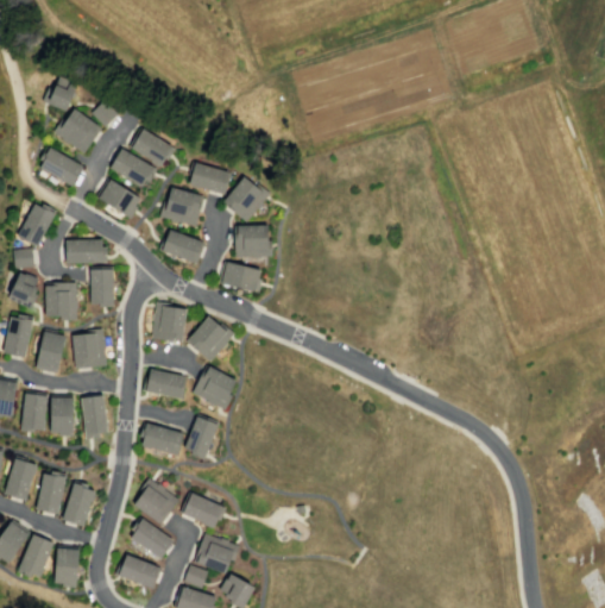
[(43,101),(49,87),(55,89),(61,76),(80,83),(68,112),(43,101)]
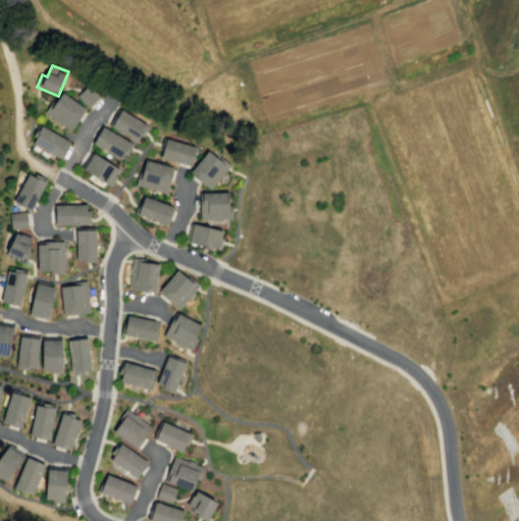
[(79,97),(90,86),(101,98),(90,109),(79,97)]
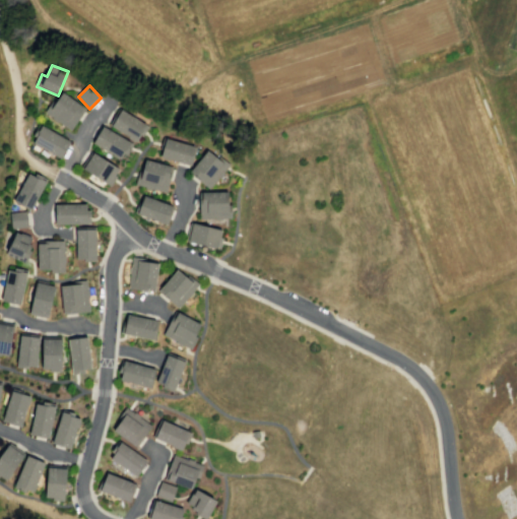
[(46,113),(54,102),(57,104),(64,93),(87,110),(71,131),(46,113)]
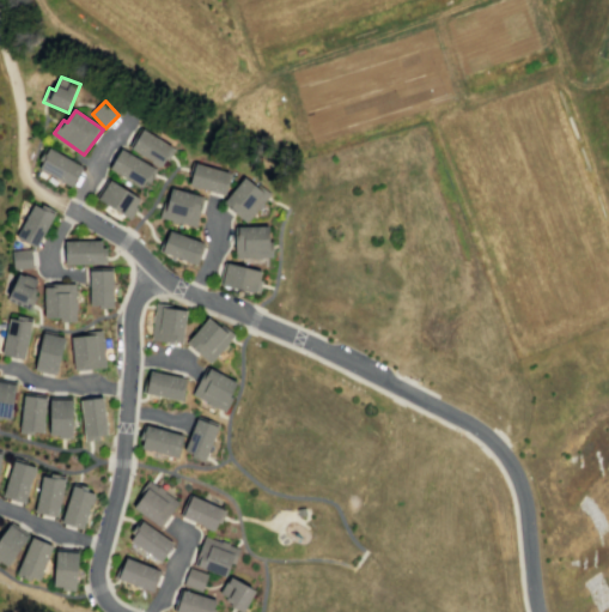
[(133,149),(145,129),(177,150),(174,157),(170,162),(168,161),(163,168),(133,149)]
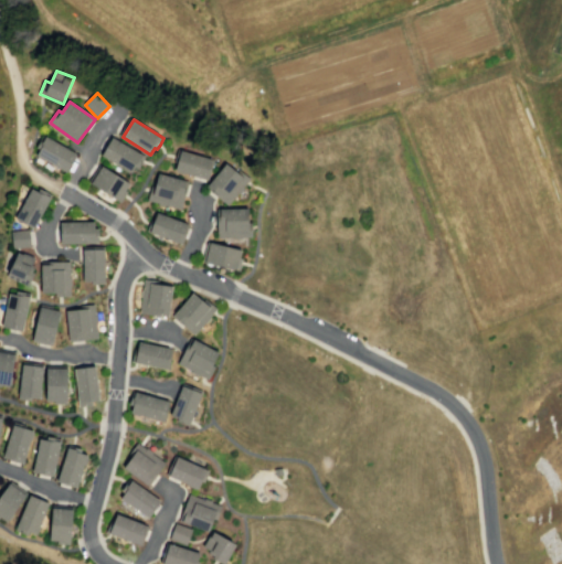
[(38,157),(49,137),(78,153),(69,173),(38,157)]
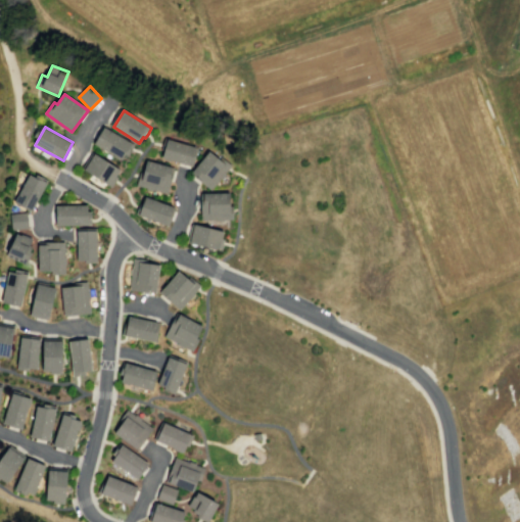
[(95,145),(105,128),(136,145),(130,155),(127,154),(122,161),(95,145)]
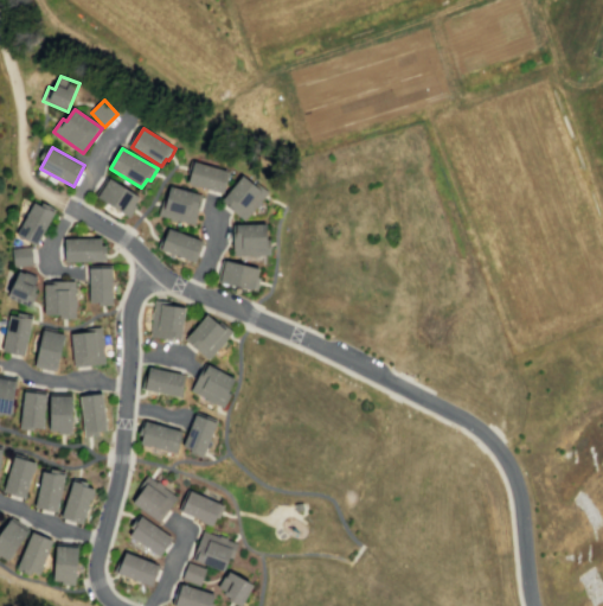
[(190,185),(193,171),(196,163),(231,172),(225,195),(190,185)]
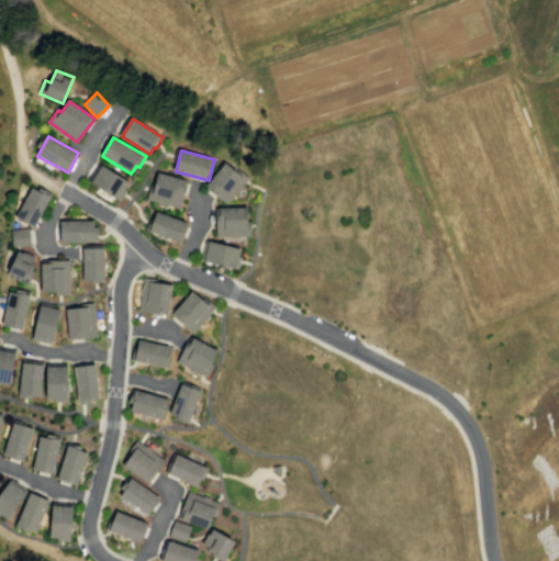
[(207,187),(225,164),(236,172),(239,170),(249,178),(227,204),(207,187)]
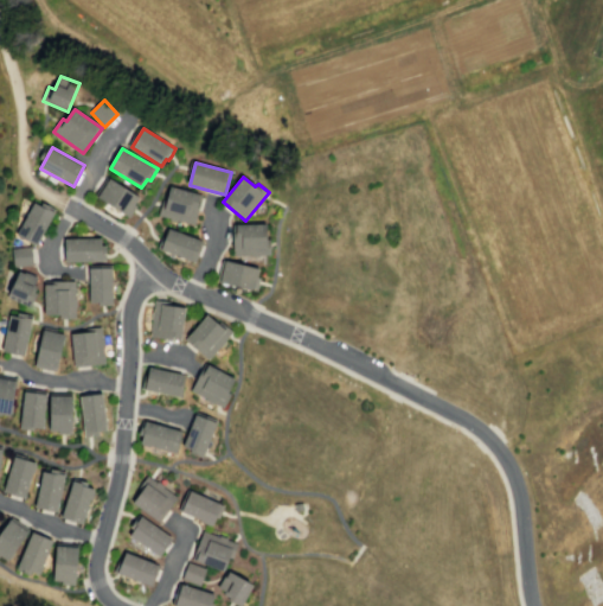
[(97,197),(109,178),(139,197),(127,216),(97,197)]
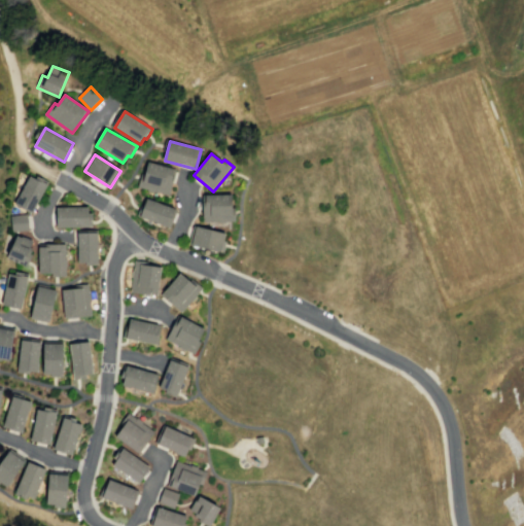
[(139,187),(143,173),(145,174),(148,162),(177,170),(170,197),(139,187)]
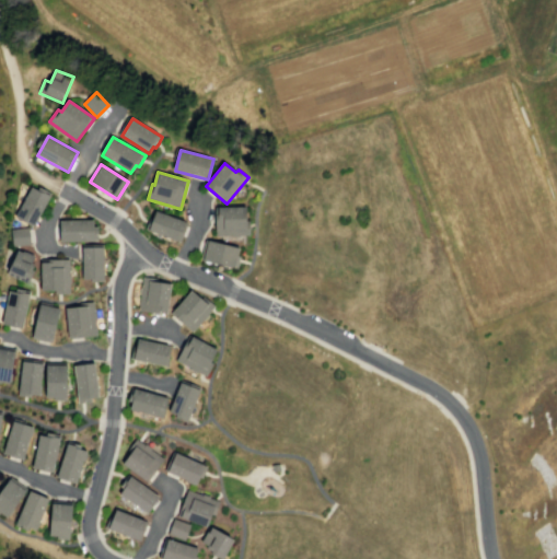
[(16,217),(33,187),(50,197),(34,226),(16,217)]
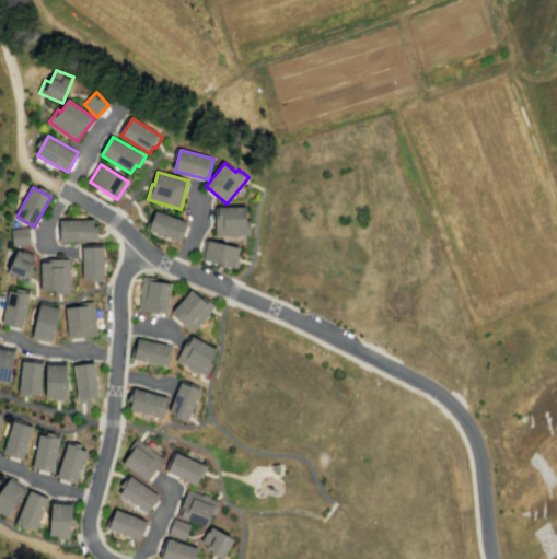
[(216,208),(247,207),(247,221),(251,221),(251,235),(217,236),(216,208)]
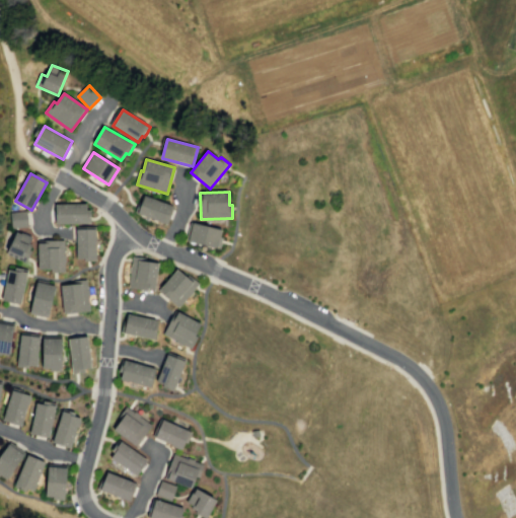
[(138,214),(145,195),(175,207),(168,226),(138,214)]
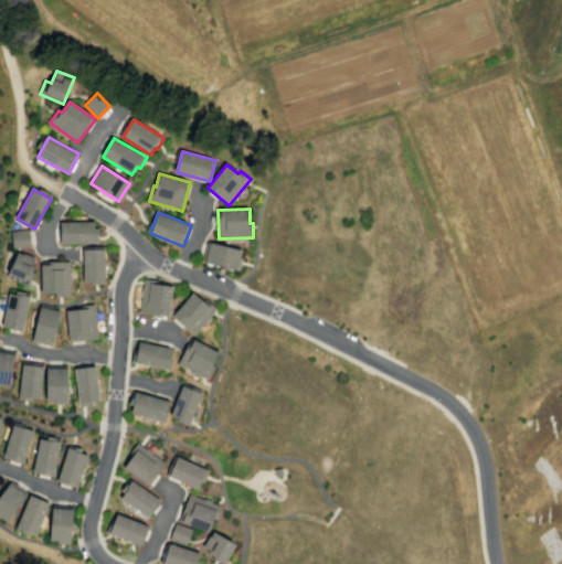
[(62,244),(62,223),(96,223),(96,230),(99,230),(99,244),(62,244)]
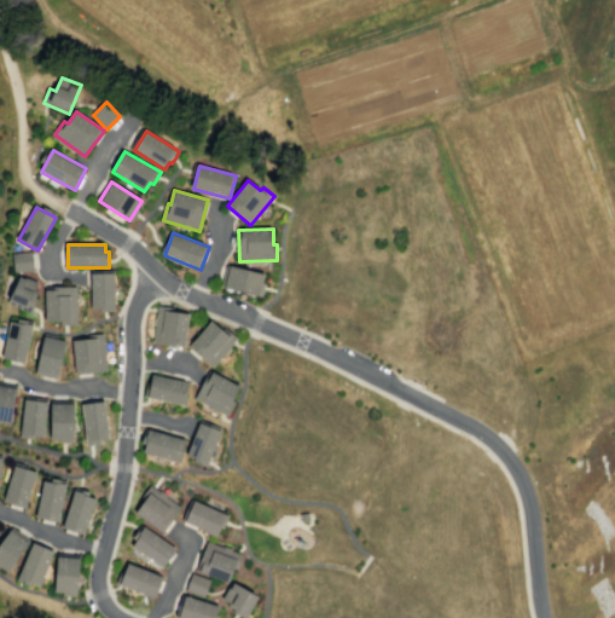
[(16,273),(13,254),(33,252),(35,271),(16,273)]
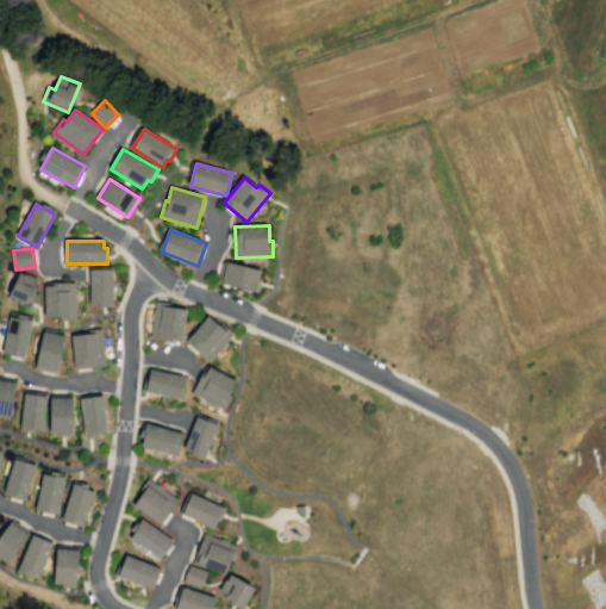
[(220,284),(226,262),(262,271),(256,293),(220,284)]
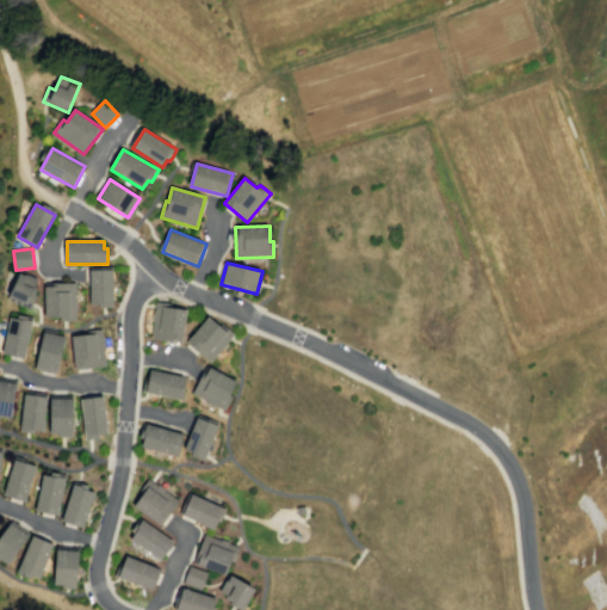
[(92,305),(91,271),(113,270),(115,308),(100,308),(100,305),(92,305)]
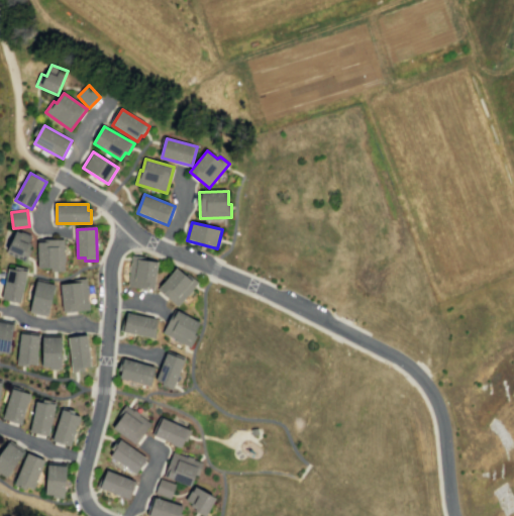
[(7,253),(17,231),(33,238),(30,243),(32,244),(30,249),(32,251),(29,259),(27,263),(7,253)]
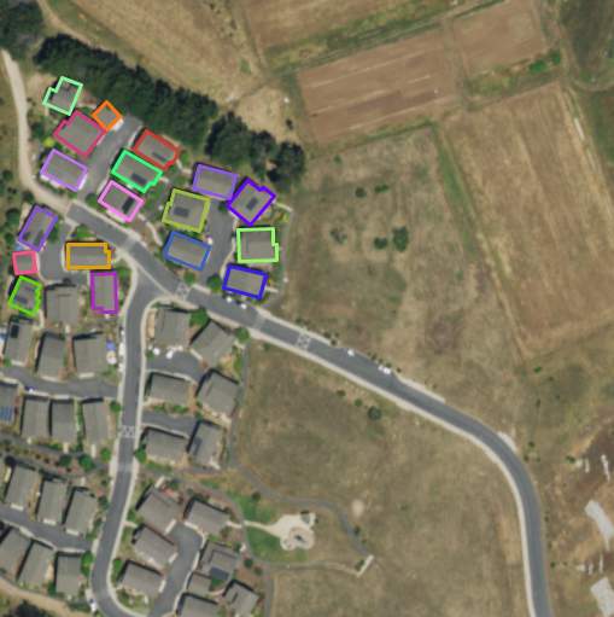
[(62,325),(62,321),(47,321),(46,290),(56,290),(56,287),(79,286),(79,325),(66,325),(62,325)]
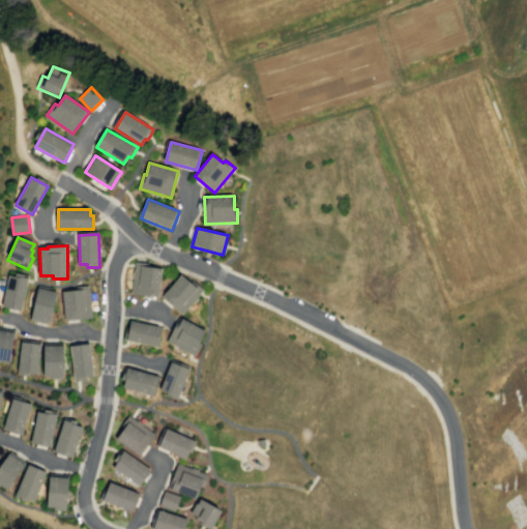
[(133,294),(158,298),(163,269),(150,267),(150,264),(137,262),(135,272),(134,271),(133,280),(135,280),(133,294)]
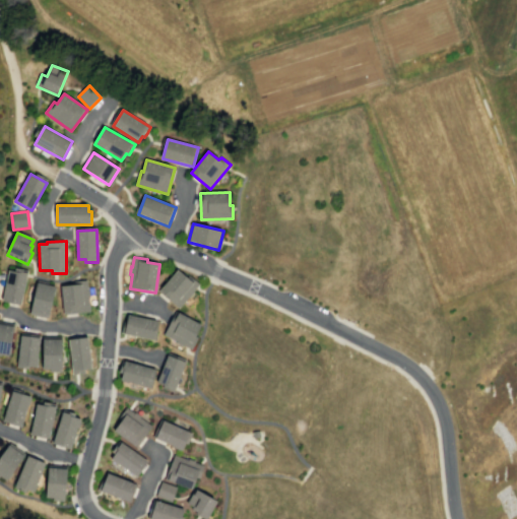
[(9,270),(16,271),(17,268),(23,269),(23,271),(28,273),(28,275),(21,306),(3,301),(9,270)]
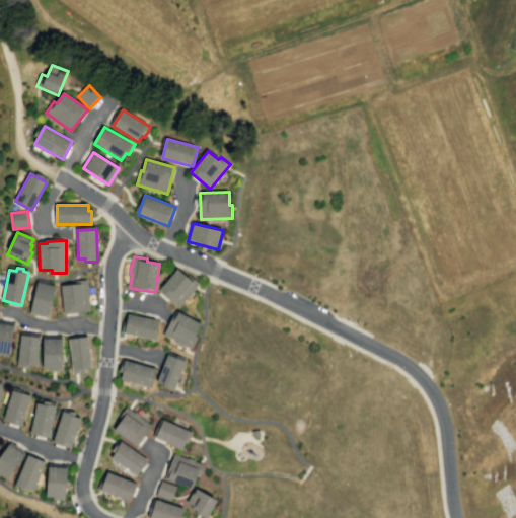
[(178,269),(188,278),(191,276),(201,284),(194,292),(195,293),(191,298),(190,297),(179,308),(159,291),(178,269)]
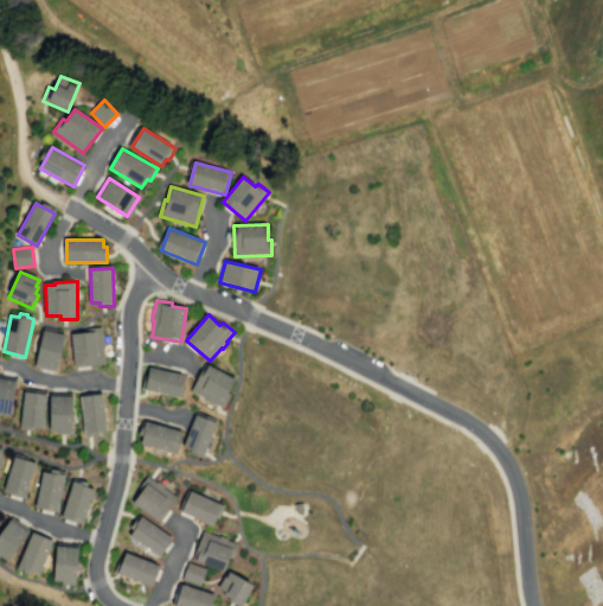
[(72,335),(95,332),(95,327),(103,327),(107,364),(76,368),(72,335)]
